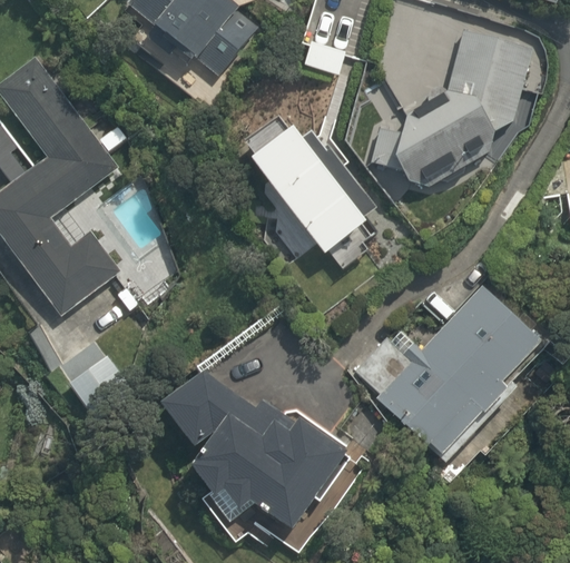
[(130,0),(129,1),(157,23),(151,30),(193,63),(197,58),(219,76),(243,46),(220,28),(233,12),(239,5),(234,0),(130,0)]
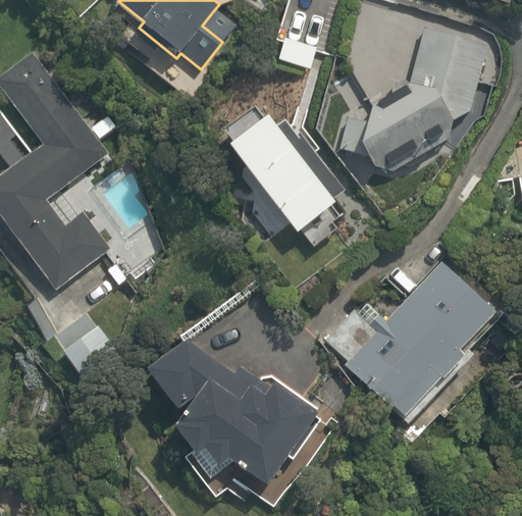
[(484,41),(427,24),(409,88),(361,114),(351,112),(349,121),(349,122),(343,147),(365,152),(379,176),(457,134),(484,41)]
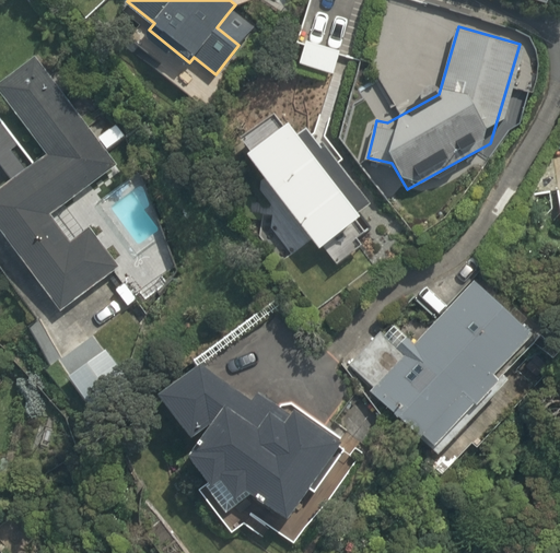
[(339,47),(305,39),(299,65),(334,72),(339,47)]
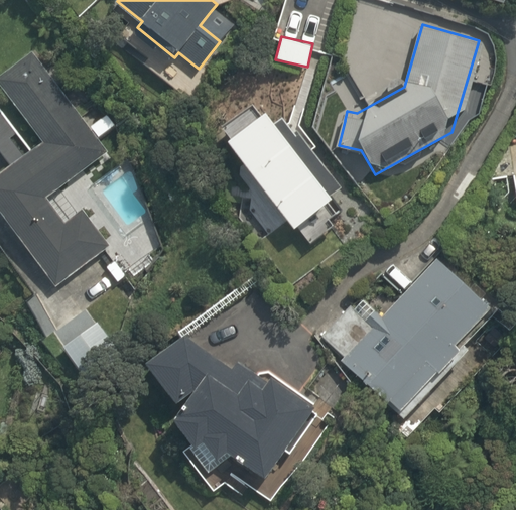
[(27,152),(0,114),(0,152),(13,170),(0,179),(0,213),(53,287),(109,247),(82,209),(60,224),(43,200),(108,153),(38,57),(2,85),(43,140),(27,152)]
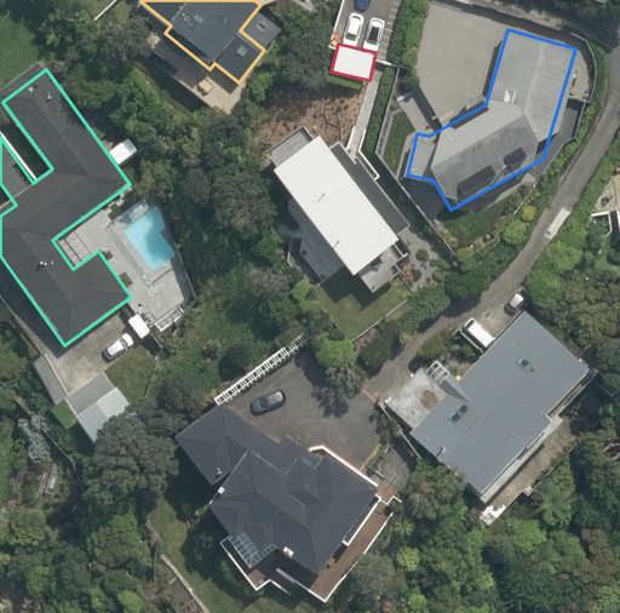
[(270,153),(285,171),(277,177),(374,298),(402,276),(386,258),(405,244),(322,141),(314,147),(299,129),(270,153)]
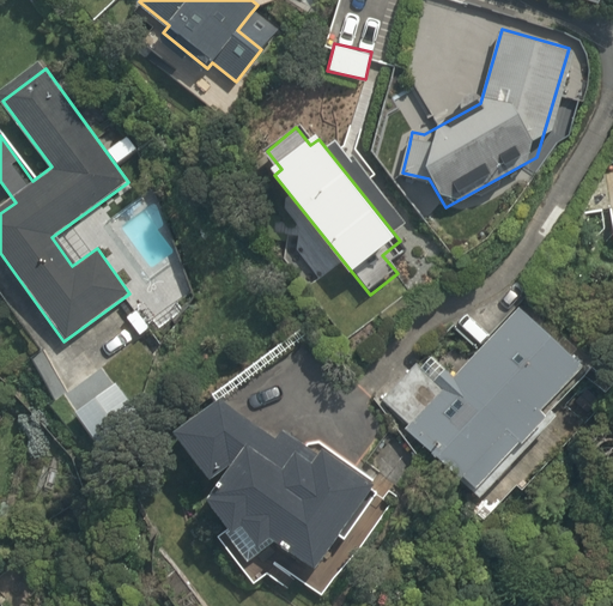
[(405,430),(479,498),(592,377),(517,309),(405,430)]
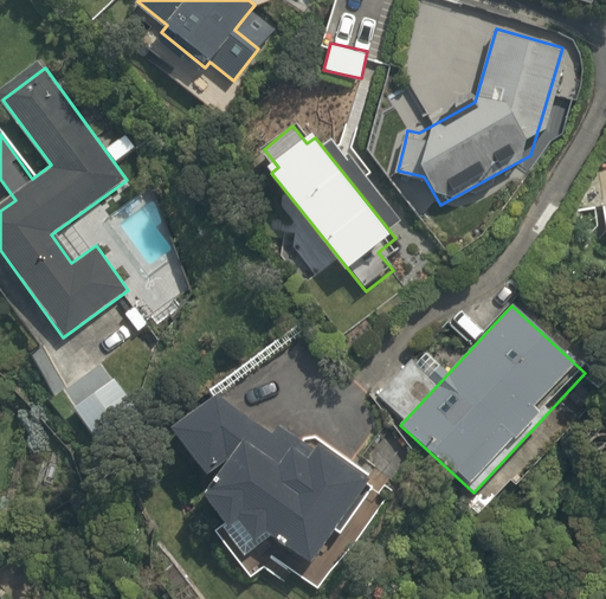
[(226,395),(179,432),(230,540),(234,532),(257,546),(264,534),(317,565),(368,481),(226,395)]
